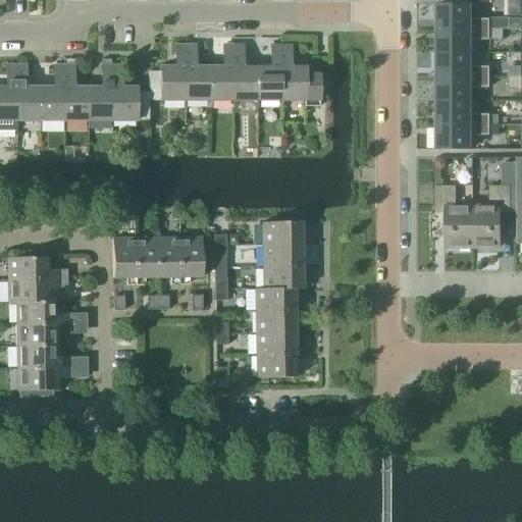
[(488,20),(469,20),(469,6),(436,6),(436,31),(502,31),(509,31),(508,20),(508,18),(488,18),(488,20)]
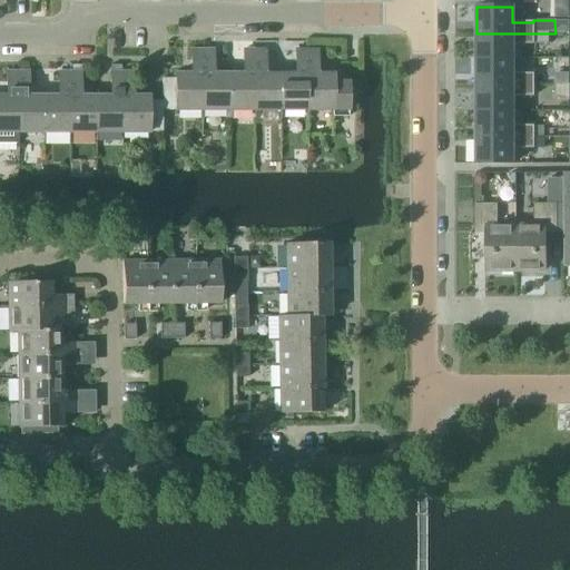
[(566,22),(554,22),(556,33),(556,35),(566,35),(566,22)]
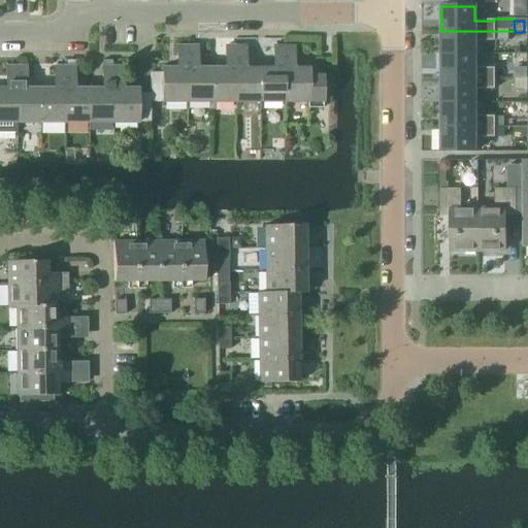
[(474,55),(474,41),(507,41),(507,31),(441,31),(441,55),(474,55)]
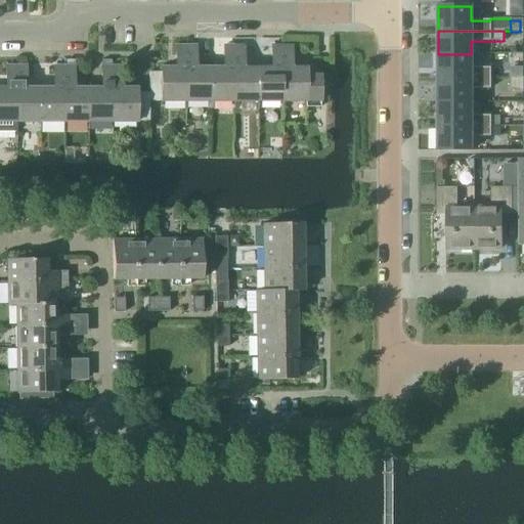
[(271,68),(258,68),(258,101),(281,101),(281,45),(271,45),(271,68)]
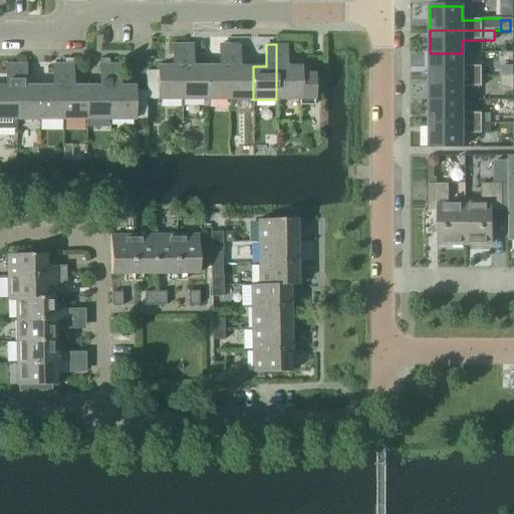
[(286,44),(276,44),(276,99),(300,98),(300,104),(314,104),(314,73),(301,73),(300,66),(286,66),(286,44)]
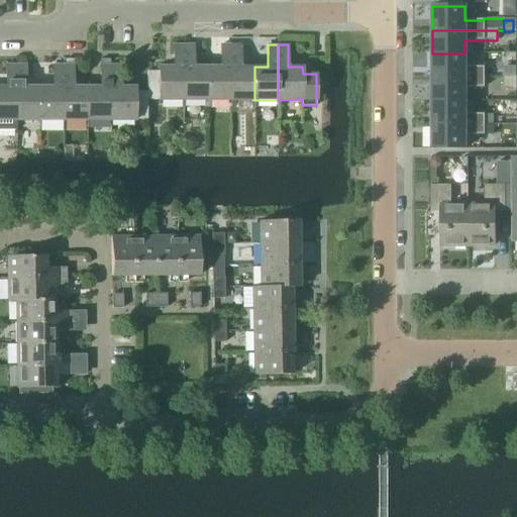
[(147,92),(146,92),(146,100),(147,100),(160,100),(161,100),(183,100),(183,45),(173,45),(174,67),(160,67),(160,71),(147,71),(147,92)]
